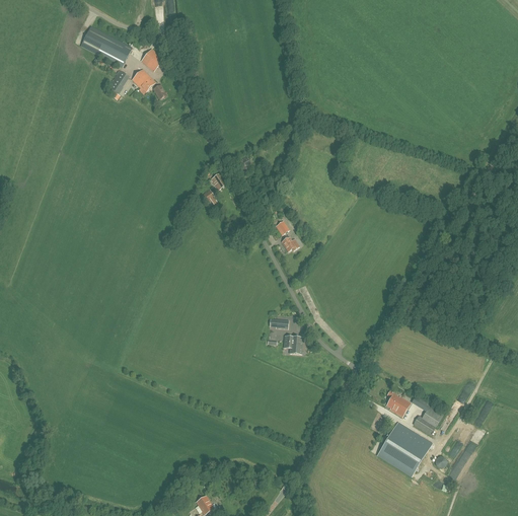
[(90,24),(80,44),(96,53),(117,63),(122,66),(132,47),(121,41),(106,33),(90,24)]
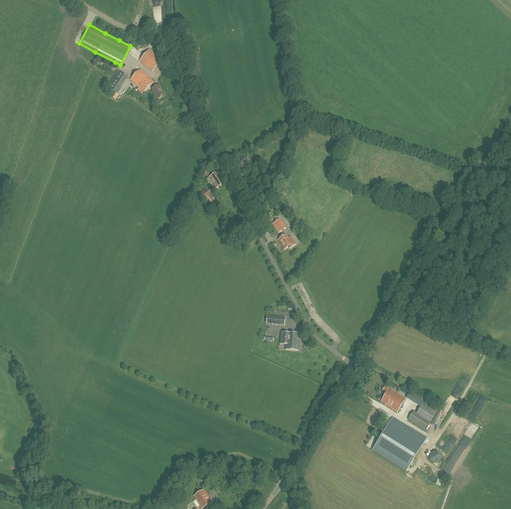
[(151,69),(161,57),(149,46),(139,59),(151,69)]
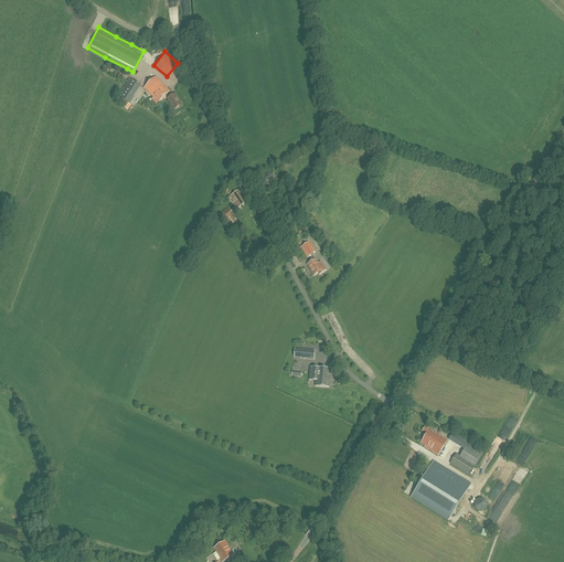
[(173,106),(181,102),(174,91),(171,93),(169,88),(169,87),(155,74),(144,85),(151,94),(153,93),(159,98),(165,92),(167,95),(173,106)]
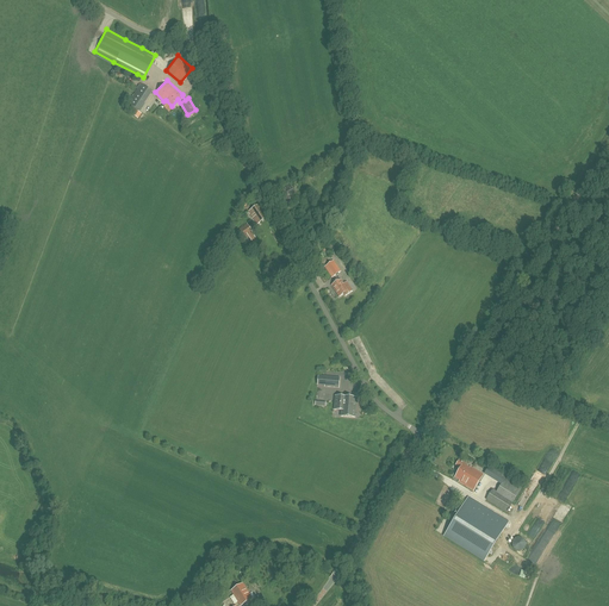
[(135,89),(134,91),(138,94),(140,92),(147,97),(151,88),(140,81),(135,89)]
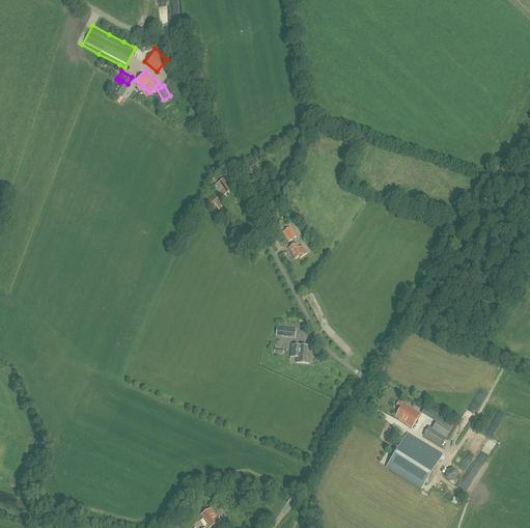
[(120,82),(116,79),(110,87),(120,93),(128,84),(121,80),(120,82)]
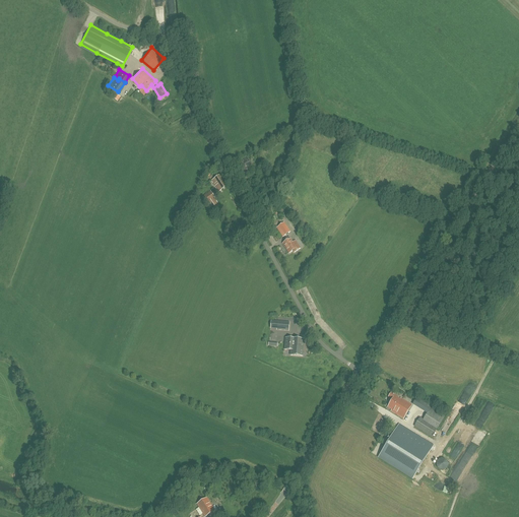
[(247,164),(250,162),(247,154),(241,158),(232,164),(237,175),(250,169),(247,164)]
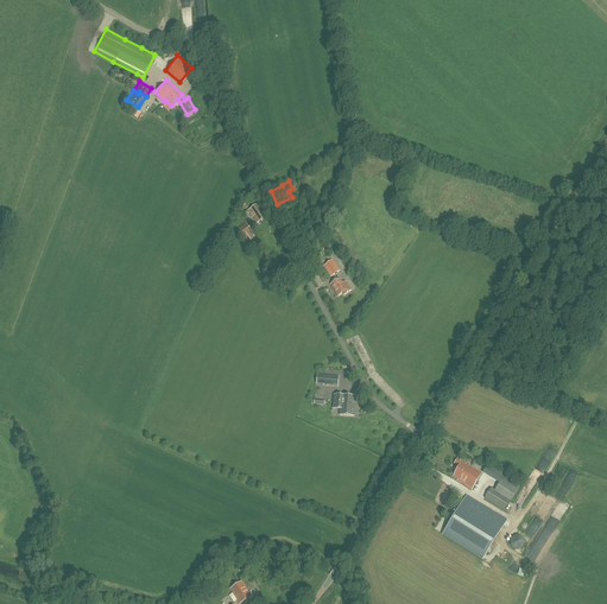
[(255,220),(266,213),(258,199),(246,207),(255,220)]
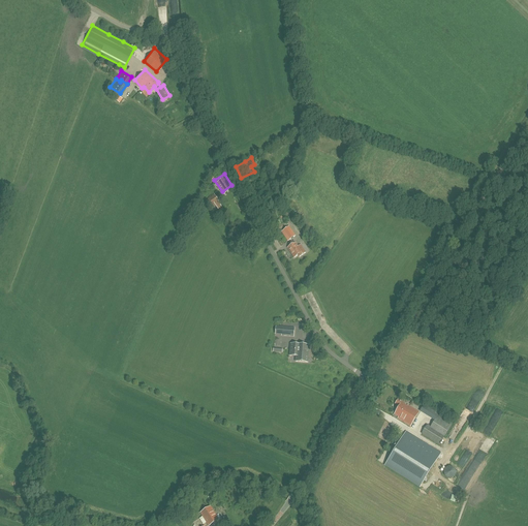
[(210,205),(218,198),(213,192),(206,197),(210,205)]
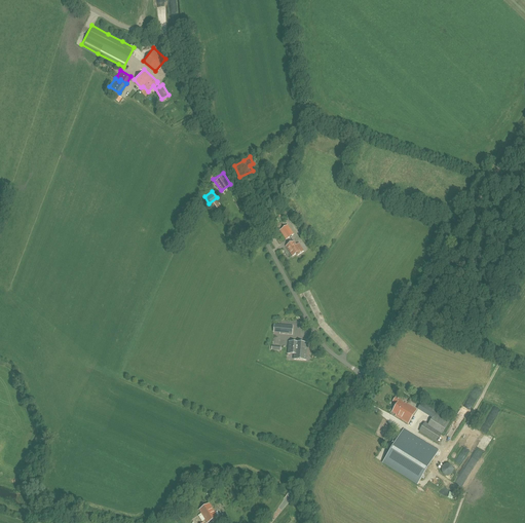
[(286,223),(278,227),(285,236),(292,232),(286,223)]
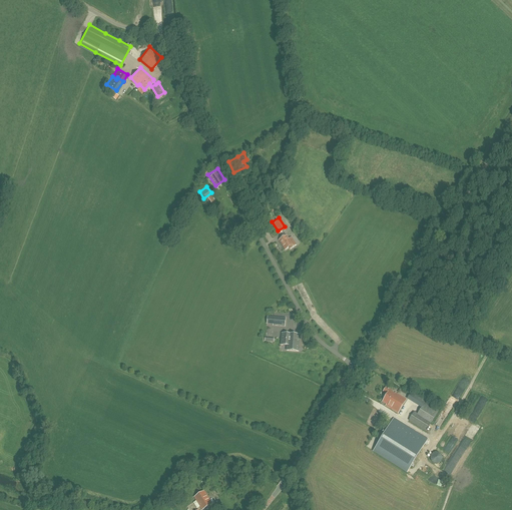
[(289,236),(286,232),(278,237),(284,246),(288,244),(289,246),(295,241),(291,235),(289,236)]
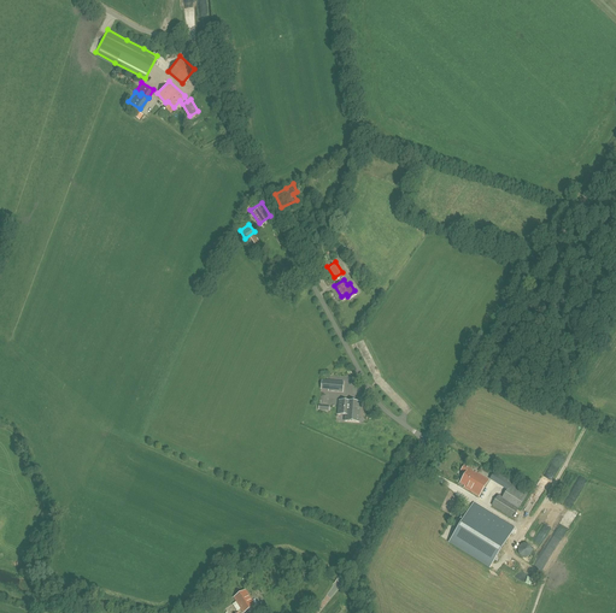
[(342,379),(327,378),(327,388),(341,388),(342,379)]
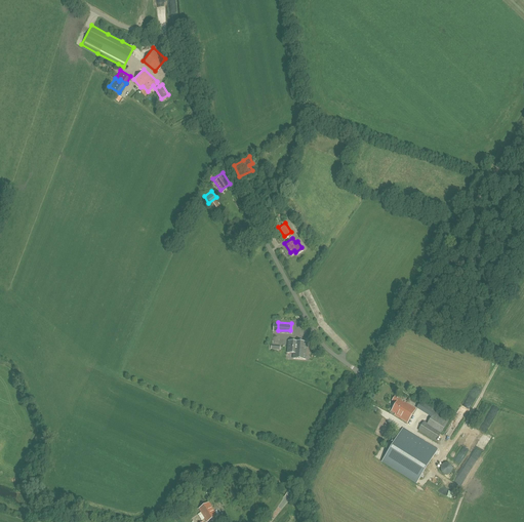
[(306,340),(287,339),(286,351),(292,352),(292,356),(305,357),(306,340)]
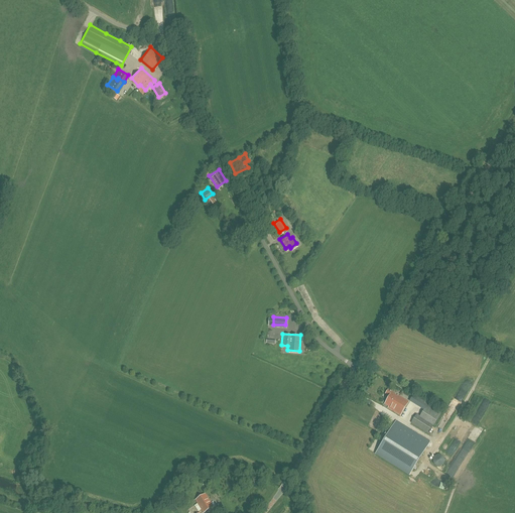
[(399,412),(407,399),(387,386),(385,391),(389,393),(384,401),(389,404),(388,406),(399,412)]
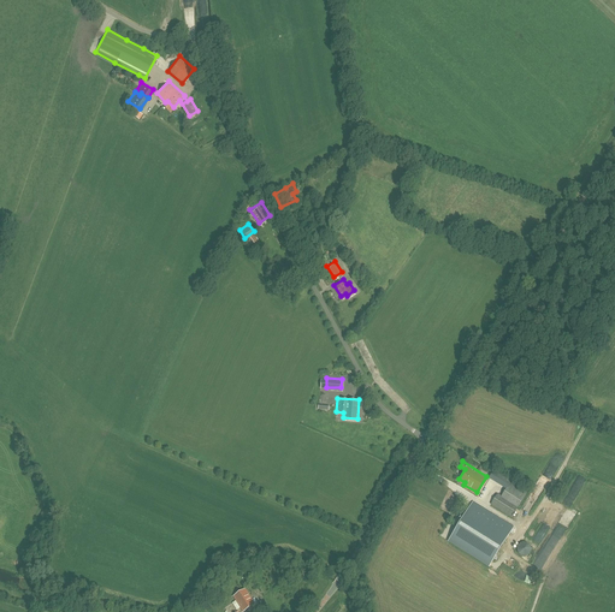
[(510,514),(516,504),(527,488),(492,468),(489,475),(504,486),(500,493),(496,491),(490,501),(510,514)]
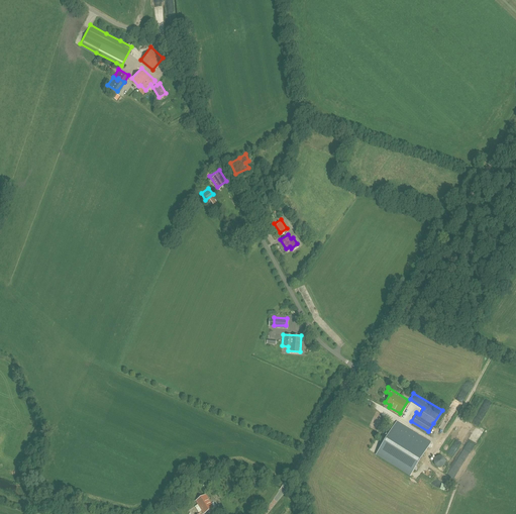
[(376,451),(409,473),(429,440),(396,420),(376,451)]
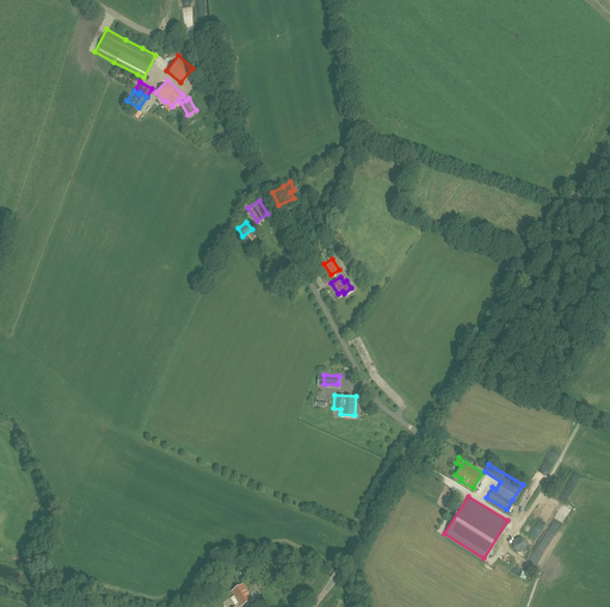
[(564,516),(570,503),(564,500),(556,513),(564,516)]
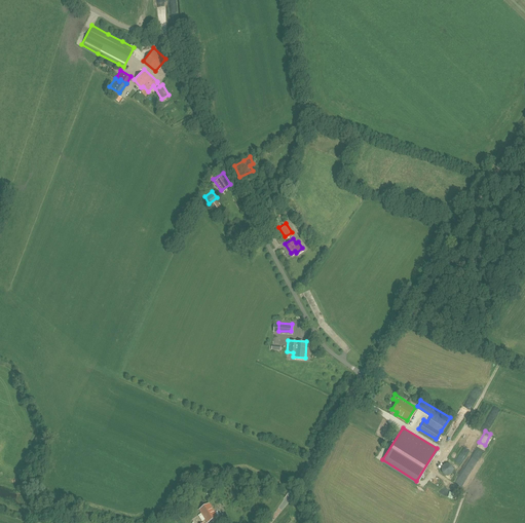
[(452,469),(452,467),(452,465),(452,464),(451,462),(450,461),(449,461),(449,460),(447,460),(446,460),(445,460),(444,460),(442,461),(442,462),(441,463),(440,464),(440,467),(440,468),(440,469),(441,470),(442,471),(444,472),(445,473),(446,473),(447,473),(448,473),(449,472),(450,471),(451,471),(451,470),(452,469)]
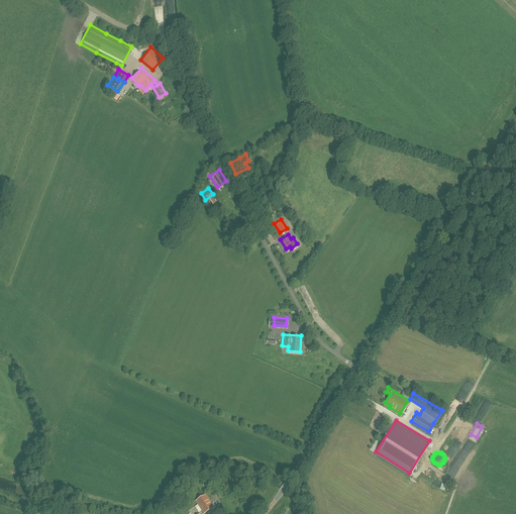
[(203,511),(212,505),(205,492),(195,498),(203,511)]
